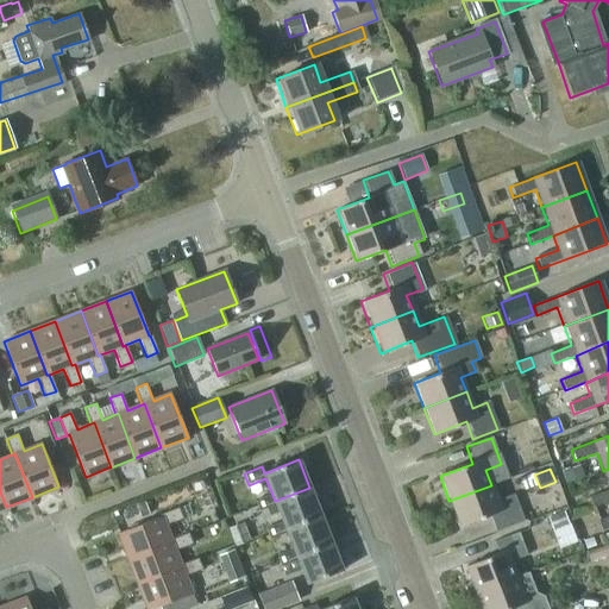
[(591,508),(608,502),(608,469),(603,471),(608,487),(608,490),(588,498),(591,508)]
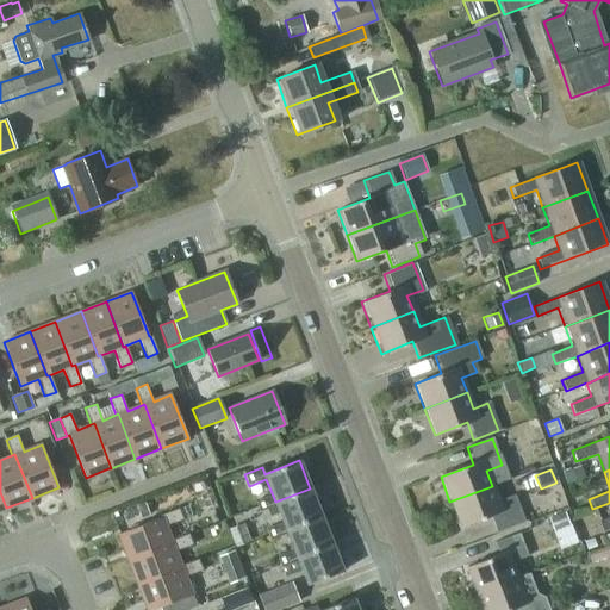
[(492,486),(449,502),(459,527),(489,516),(495,534),(523,523),(514,496),(497,502),(492,486)]
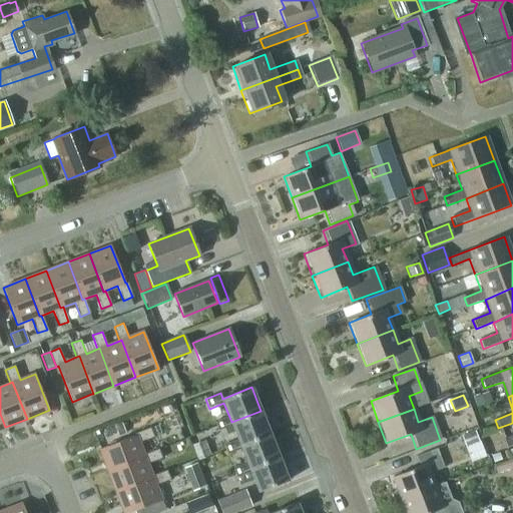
[(238,440),(240,445),(270,434),(261,411),(231,422),(229,417),(214,423),(218,432),(224,429),(226,436),(235,433),(238,440)]
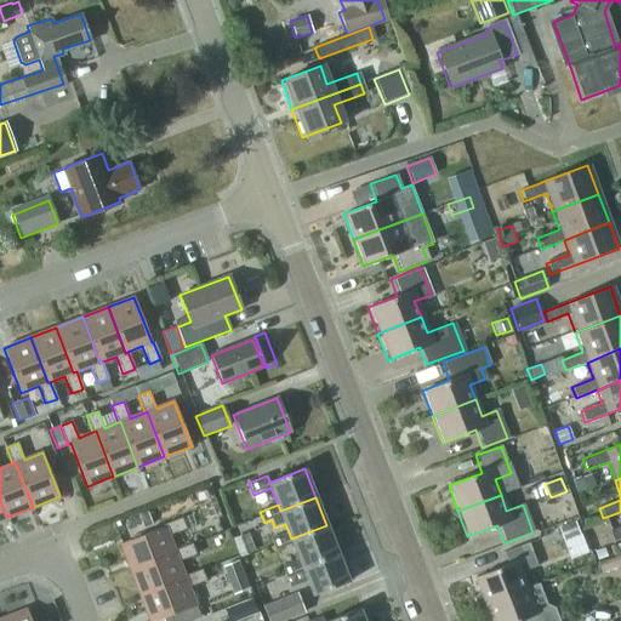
[(130,570),(175,553),(174,550),(169,535),(186,529),(181,517),(163,524),(164,528),(120,545),(130,570)]
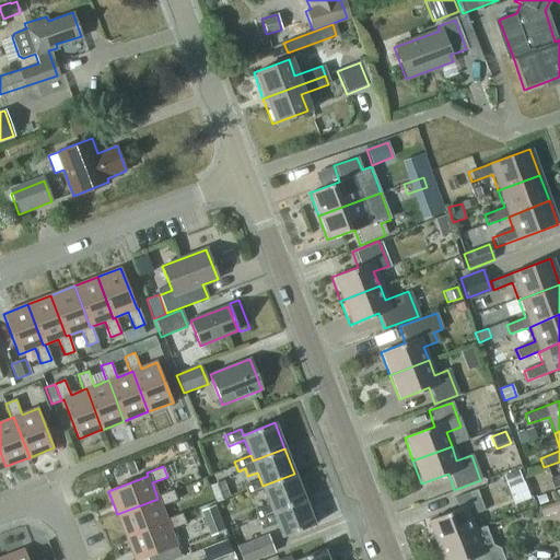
[(517,470),(503,476),(508,488),(522,482),(517,470)]
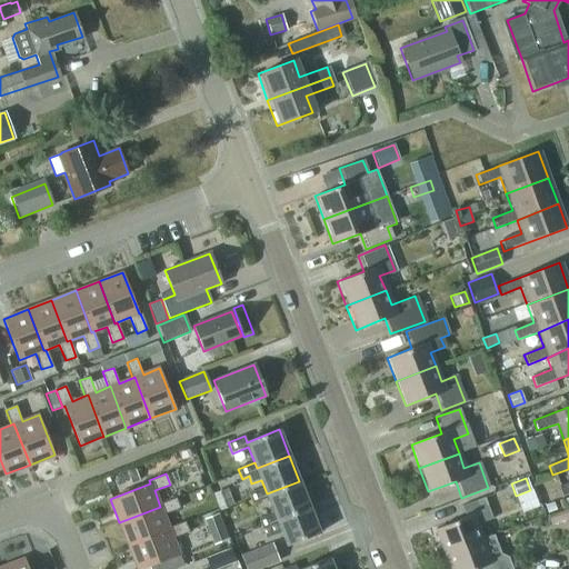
[(265,488),(248,495),(252,505),(269,498),(275,513),(277,520),(309,507),(299,481),(267,493),(265,488)]
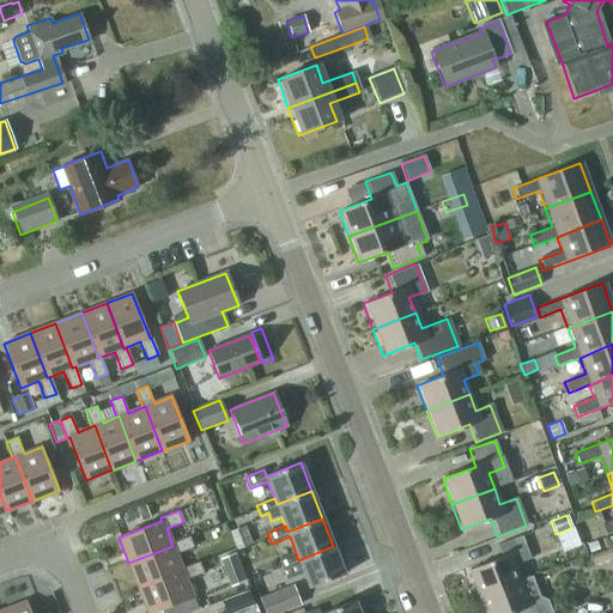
[(612,520),(601,525),(605,534),(612,530),(612,520)]
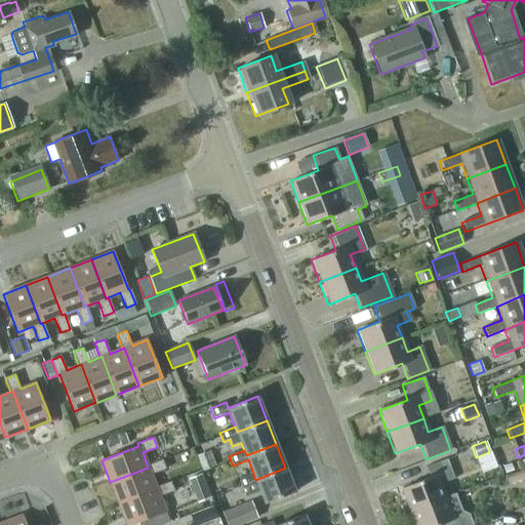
[(204,471),(215,466),(210,454),(199,459),(204,471)]
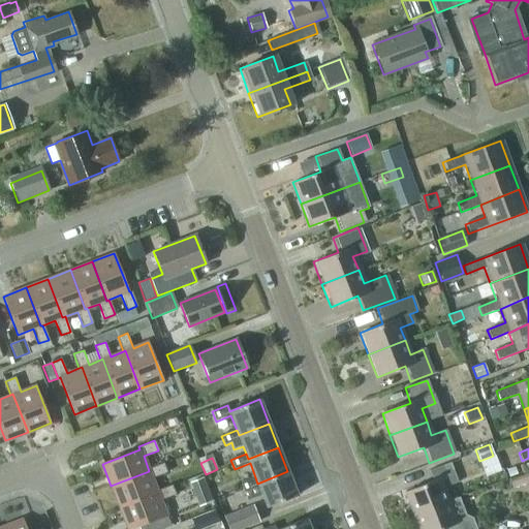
[(163,463),(148,468),(149,471),(111,486),(119,508),(157,493),(156,491),(152,478),(166,472),(163,463)]
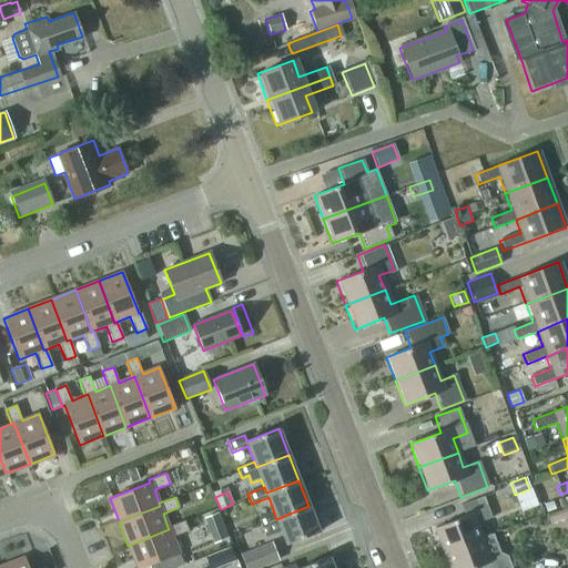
[(433,528),(443,553),(482,538),(476,523),(490,517),(483,497),(459,505),(464,517),(433,528)]
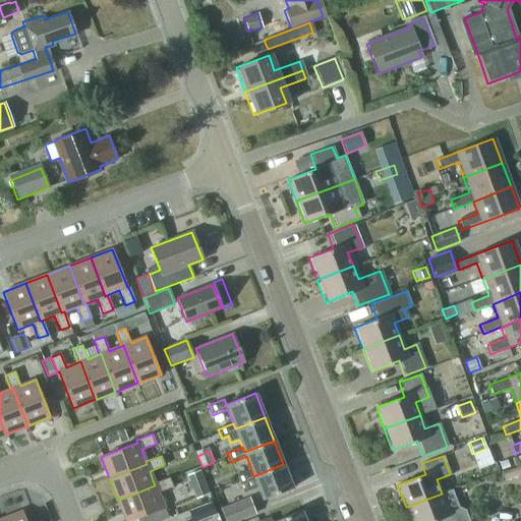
[(243,494),(258,488),(263,500),(293,488),(283,464),(253,476),(251,470),(236,476),(243,494)]
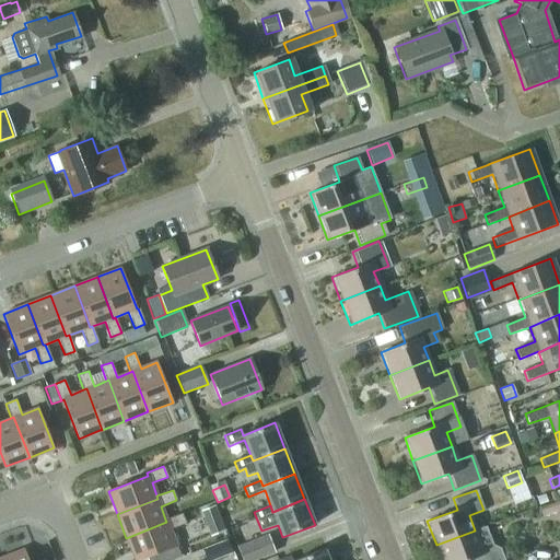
[(559,500),(539,509),(543,516),(559,510),(559,500)]
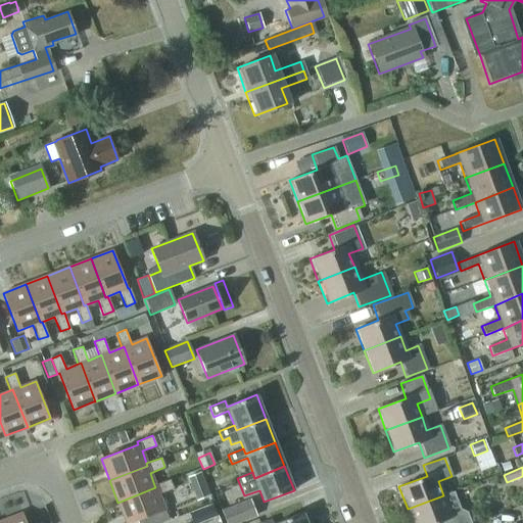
[(208,495),(200,472),(187,477),(196,501),(208,495)]
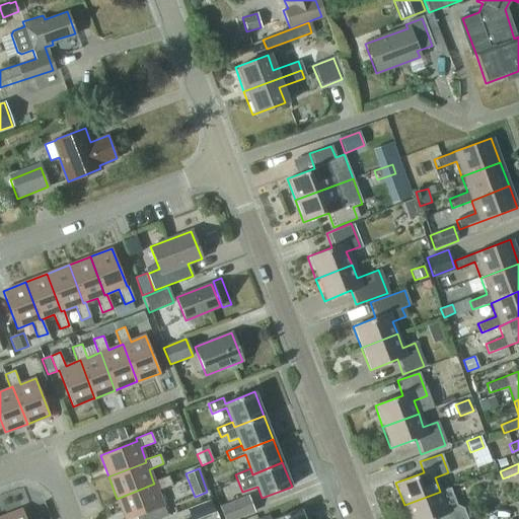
[(171,486),(168,475),(153,482),(154,484),(117,499),(124,518),(129,518),(137,516),(137,518),(161,518),(167,517),(157,491),(171,486)]
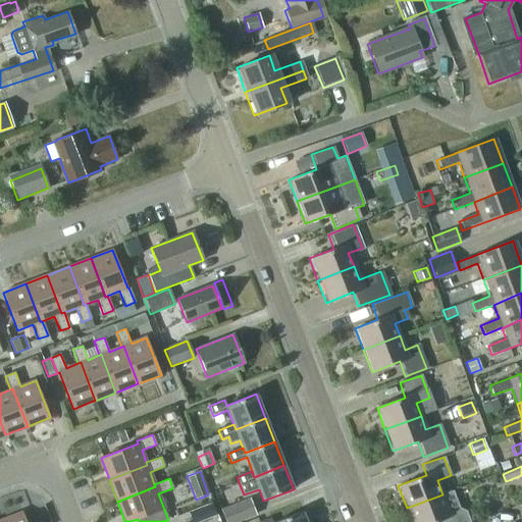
[(442,494),(407,508),(412,521),(435,521),(438,521),(470,521),(466,511),(459,509),(453,490),(442,494)]
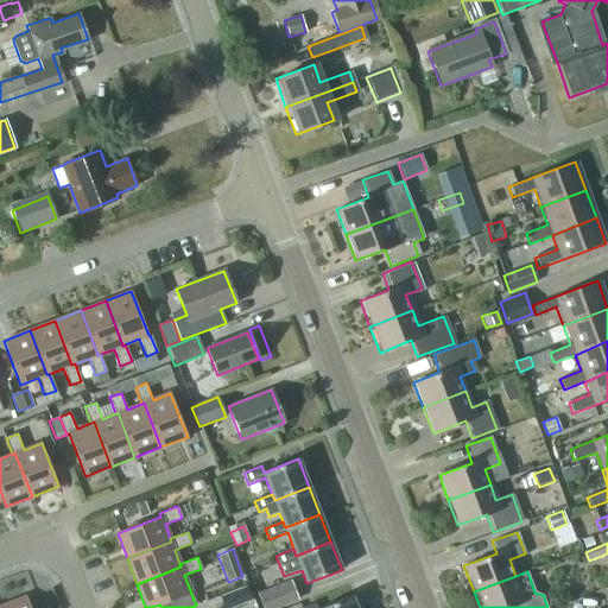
[(263,607),(274,607),(297,600),(291,582),(258,595),(263,607)]
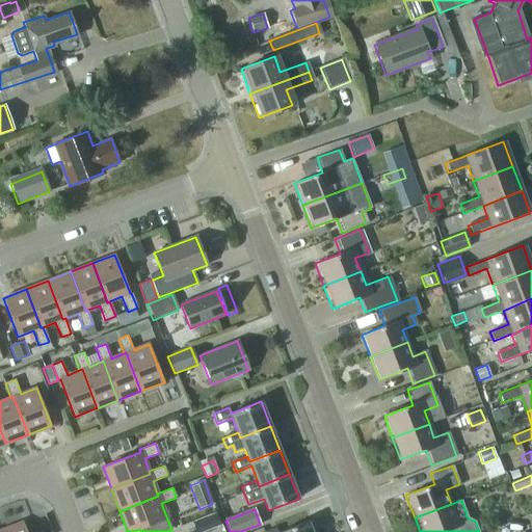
[(26,531),(22,522),(0,529),(0,531),(26,531)]
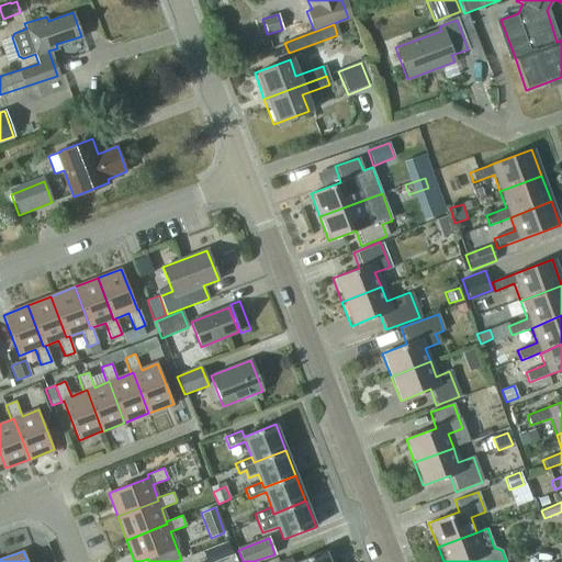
[(329,561),(325,551),(295,561),(292,561),(291,558),(279,561),(329,561)]
